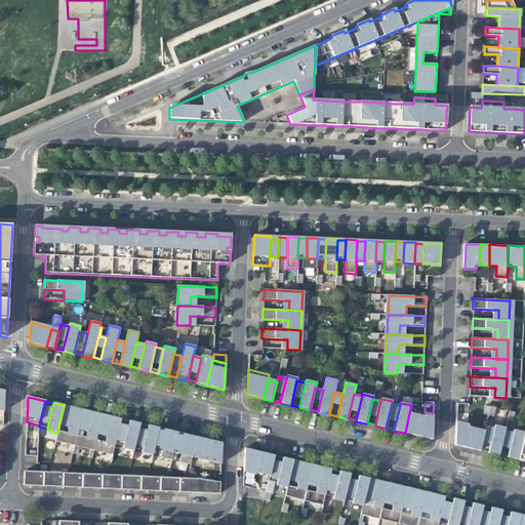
[(69,429),(74,407),(64,405),(58,427),(69,429)]
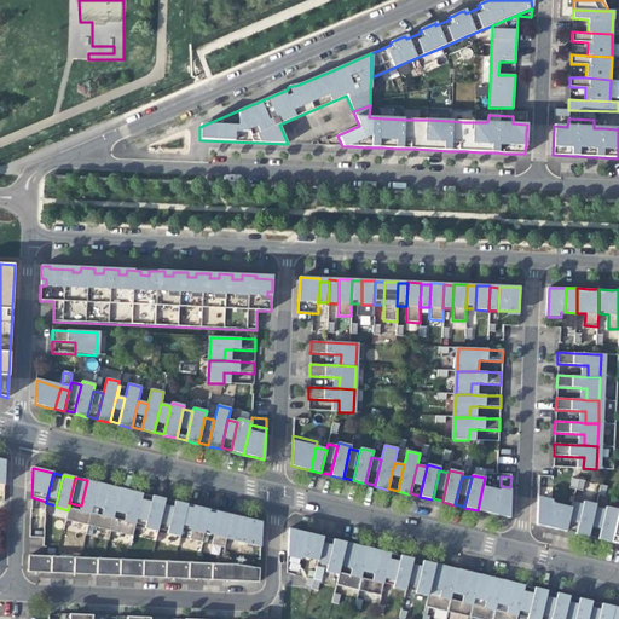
[(92,509),(98,484),(92,481),(87,480),(81,505),(80,510),(69,508),(68,510),(65,520),(88,526),(91,514),(92,509)]
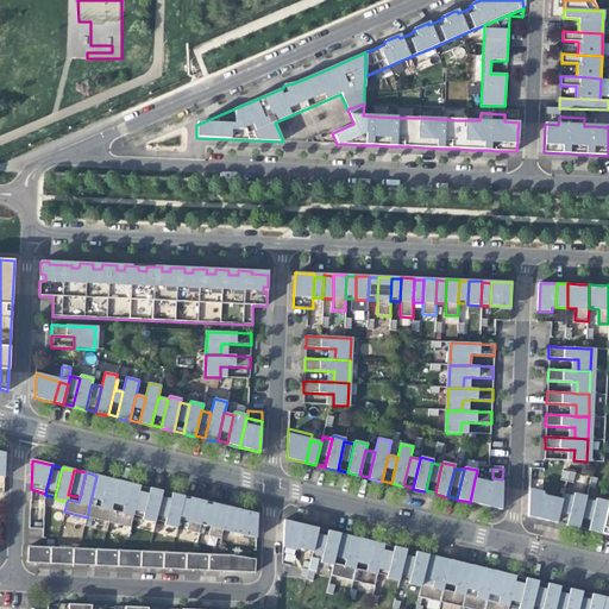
[(101,503),(107,478),(96,476),(90,501),(101,503)]
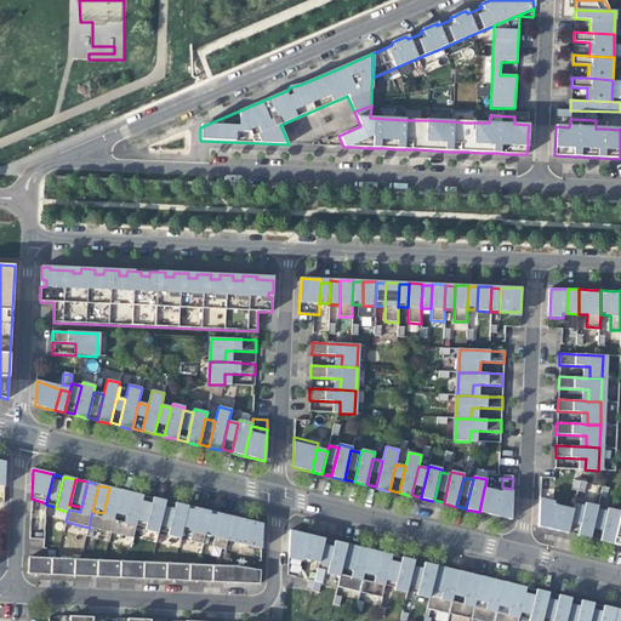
[(113,520),(120,490),(114,489),(109,488),(103,513),(102,518),(91,516),(89,528),(110,533),(113,520)]
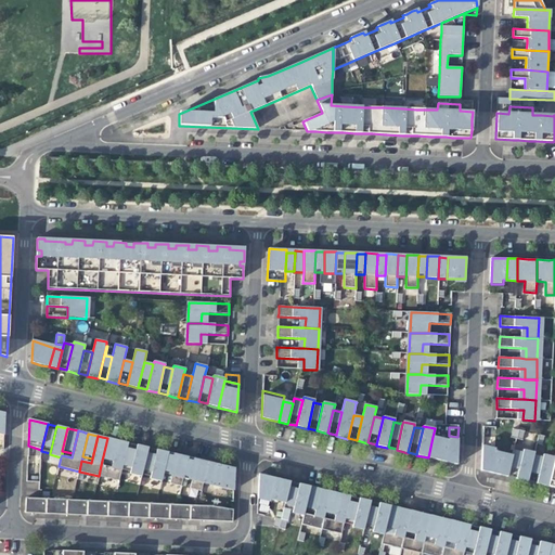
[(437,459),(441,439),(433,437),(428,457),(437,459)]
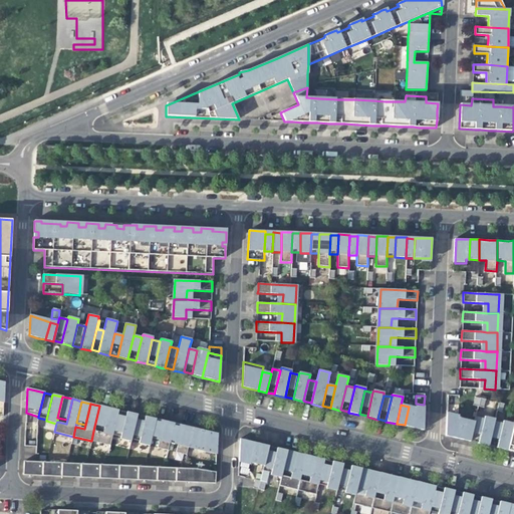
[(104,429),(109,408),(99,406),(95,427),(104,429)]
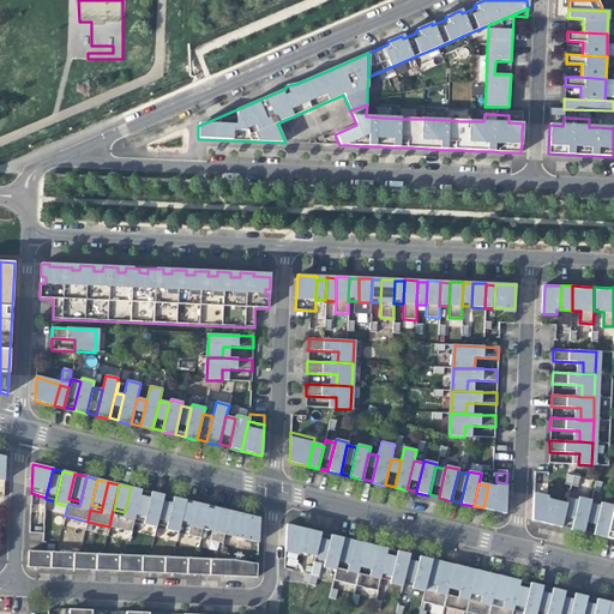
[(505,515),(506,489),(488,486),(483,507),(482,509),(500,512),(505,515)]
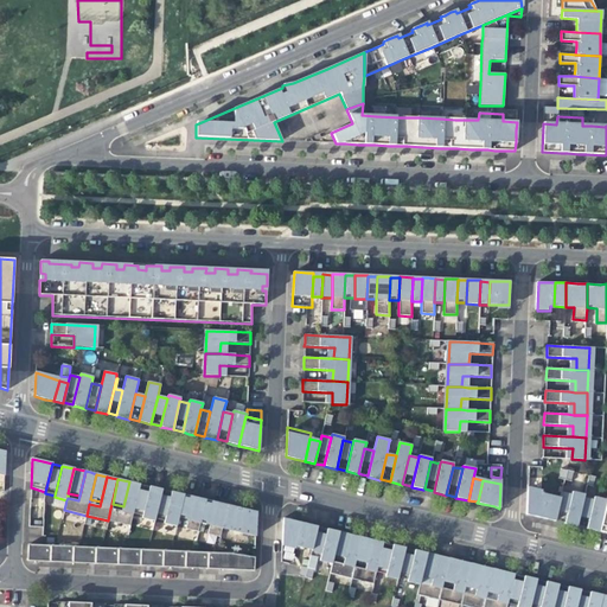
[(140,485),(135,484),(129,481),(123,506),(122,511),(110,509),(108,521),(129,526),(134,511),(140,485)]
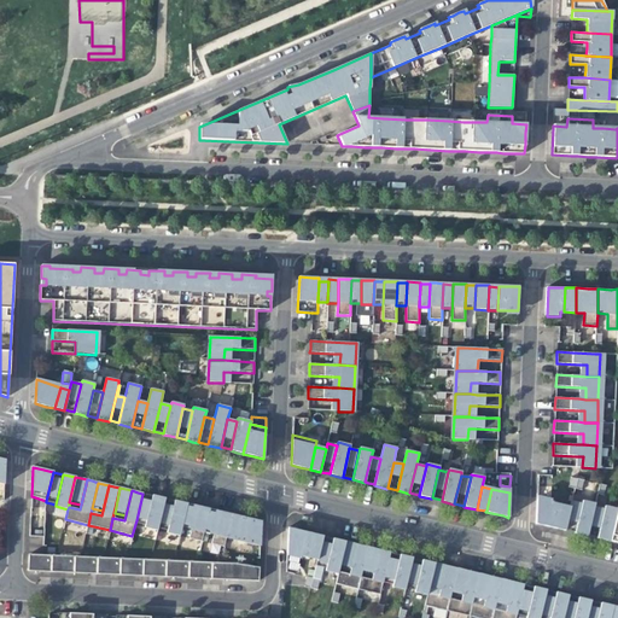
[(146,523),(152,496),(143,494),(136,520),(146,523)]
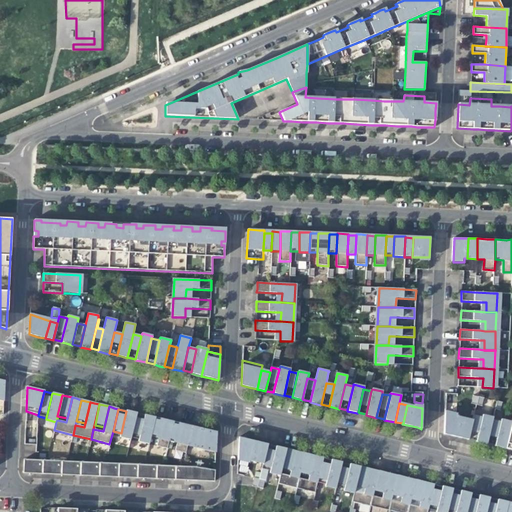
[(136,414),(136,413),(132,412),(126,410),(121,433),(120,435),(131,438),(131,436),(136,414)]
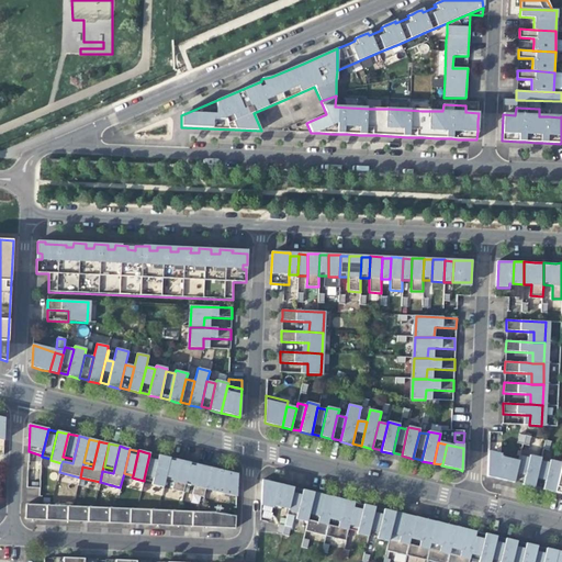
[(505,480),(509,459),(487,453),(486,476),(490,478),(505,481),(505,480)]
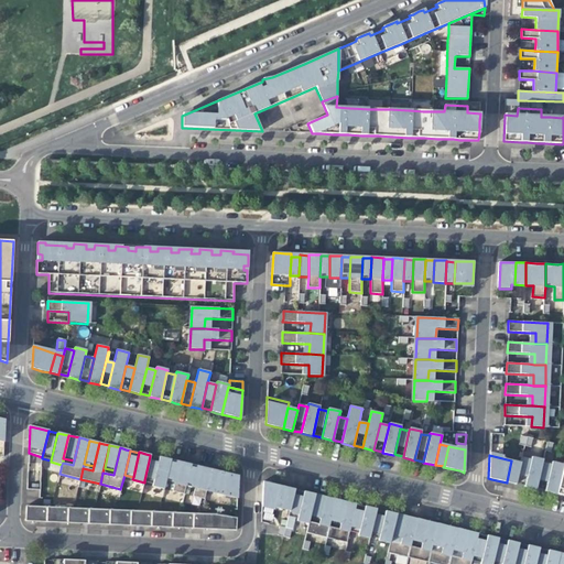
[(153,481),(159,458),(150,456),(144,480),(153,481)]
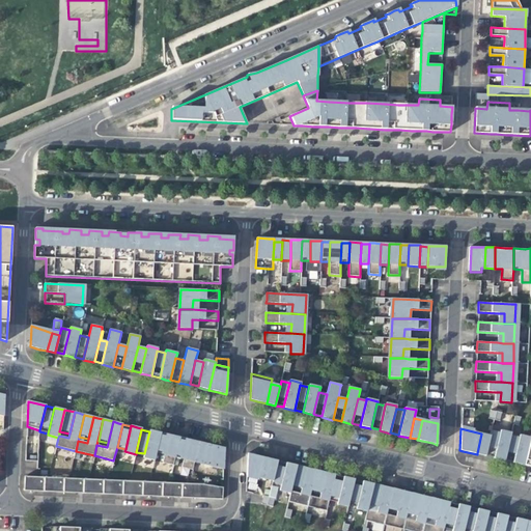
[(161,434),(161,432),(157,431),(149,430),(149,431),(144,453),(143,456),(155,458),(156,456),(161,434)]
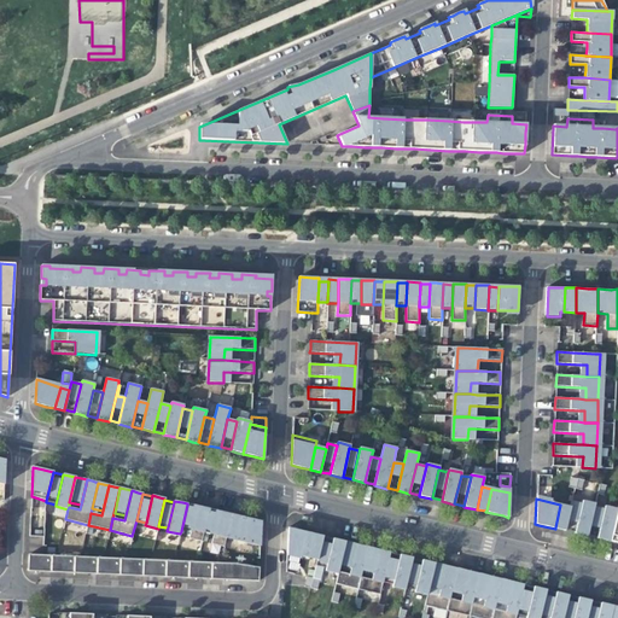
[(594,507),(595,505),(582,501),(582,503),(575,532),(575,534),(587,536),(594,507)]
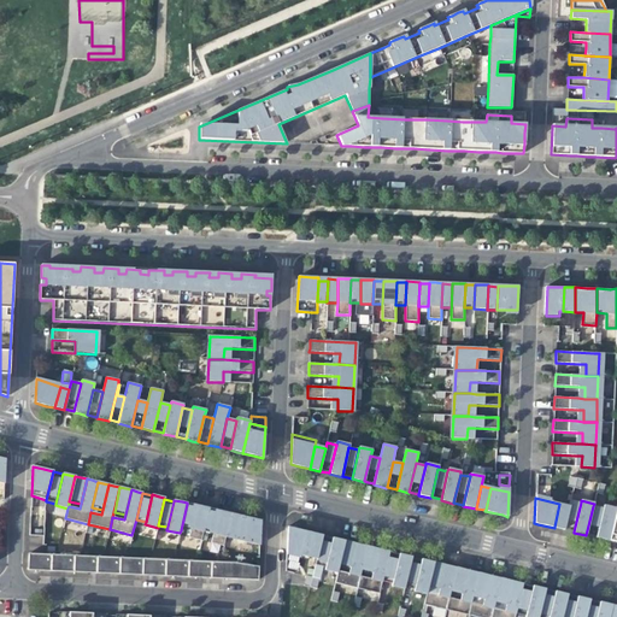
[(574,532),(581,503),(571,501),(564,529),(574,532)]
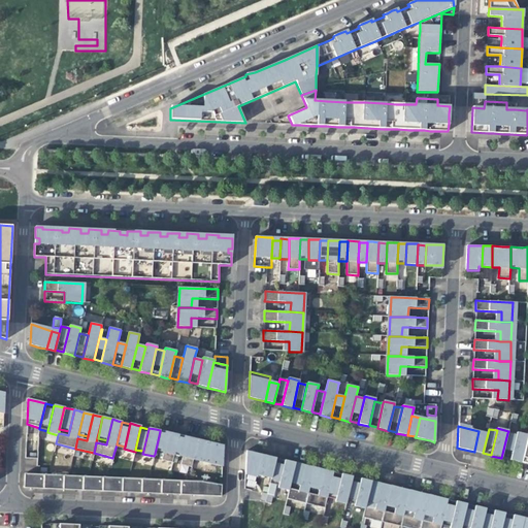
[(163,456),(168,433),(160,431),(155,454),(163,456)]
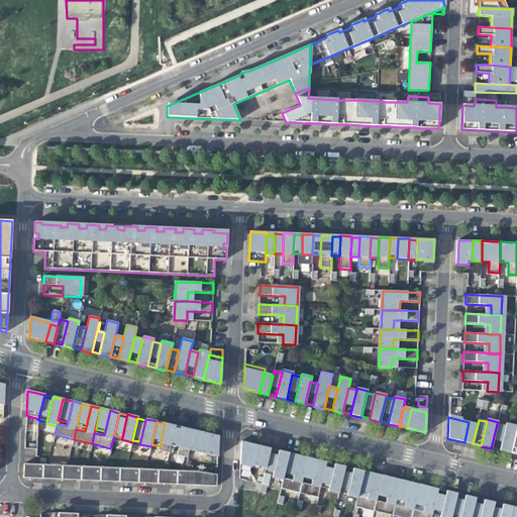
[(473,443),(477,424),(469,422),(464,441),(473,443)]
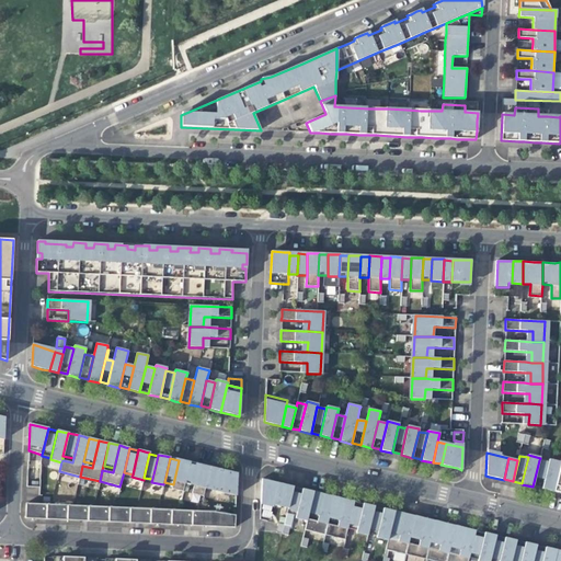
[(190,464),(190,462),(179,459),(179,460),(173,484),(172,487),(184,490),(184,487),(190,464)]
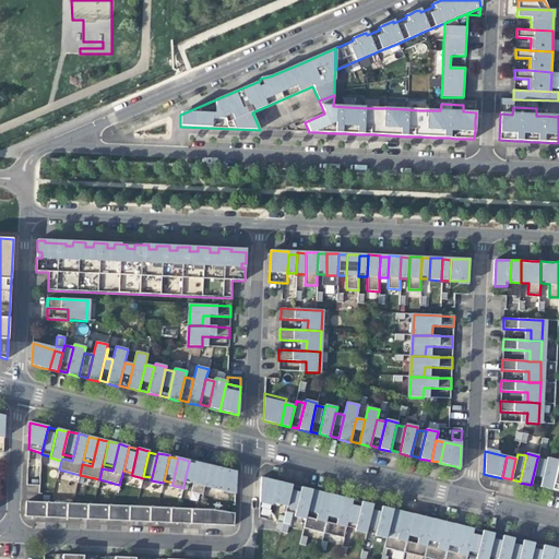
[(551,490),(558,461),(547,458),(546,461),(539,487),(551,490)]
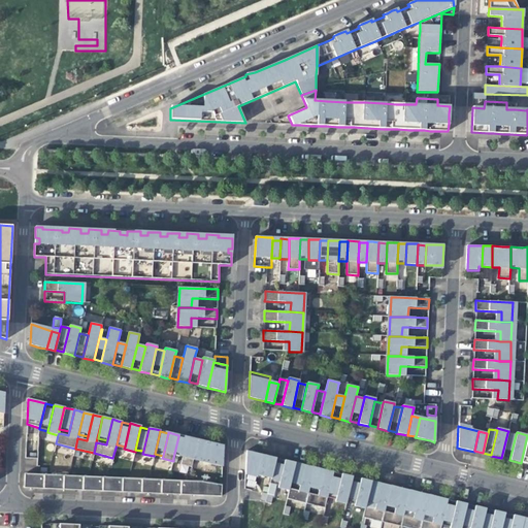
[(509,460),(516,435),(507,433),(501,458),(509,460)]
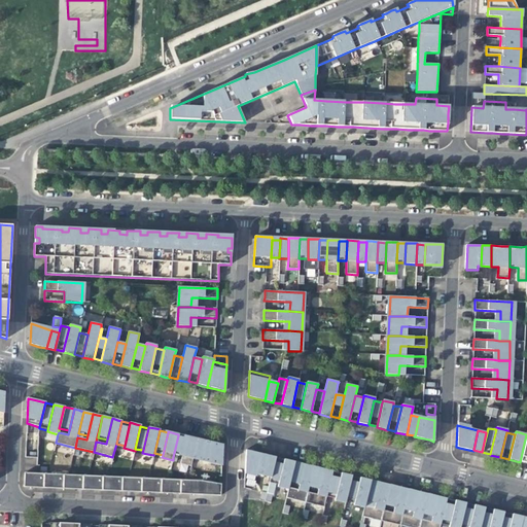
[(181,459),(186,437),(178,435),(173,457),(181,459)]
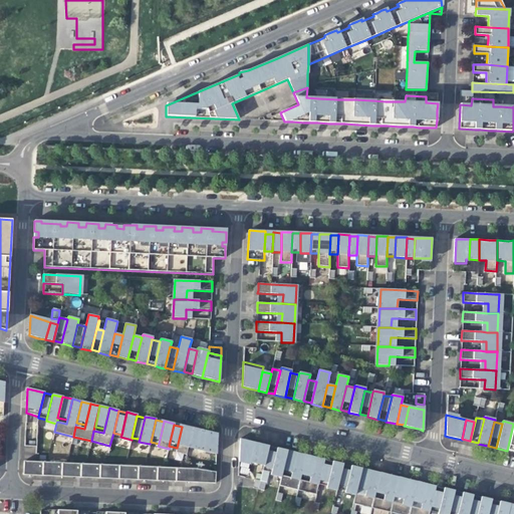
[(188,448),(193,428),(191,428),(189,427),(182,426),(182,427),(177,448),(176,450),(187,453),(188,448)]
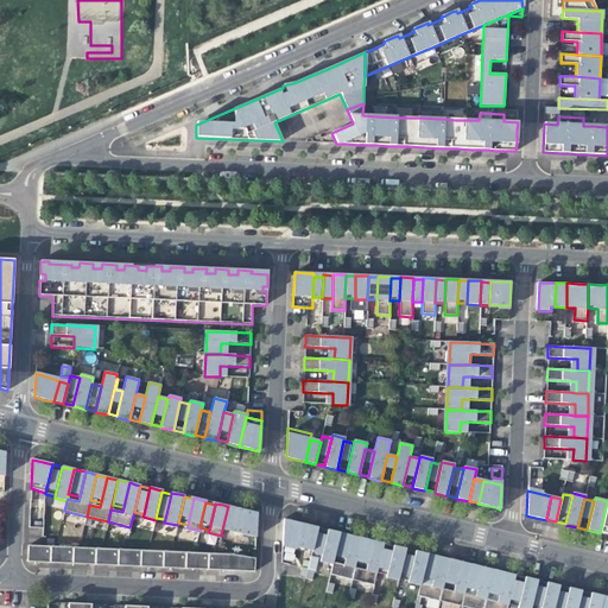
[(232,532),(238,508),(228,506),(222,530),(232,532)]
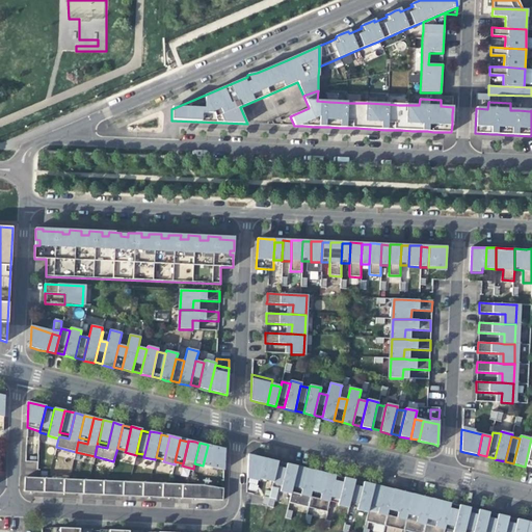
[(223,471),(224,449),(216,447),(208,445),(203,466),(223,471)]
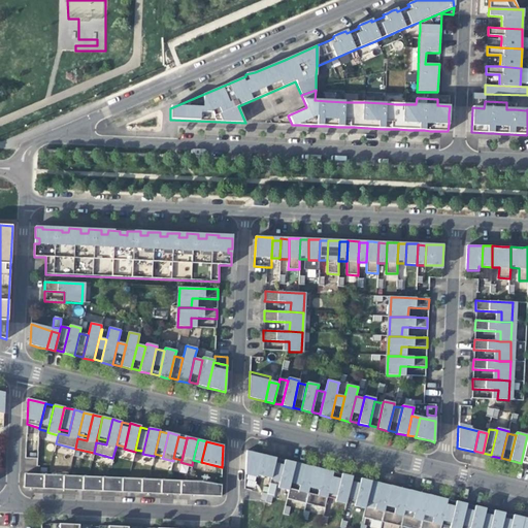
[(263,476),(267,457),(268,456),(264,456),(255,453),(245,451),(245,472),(263,476)]
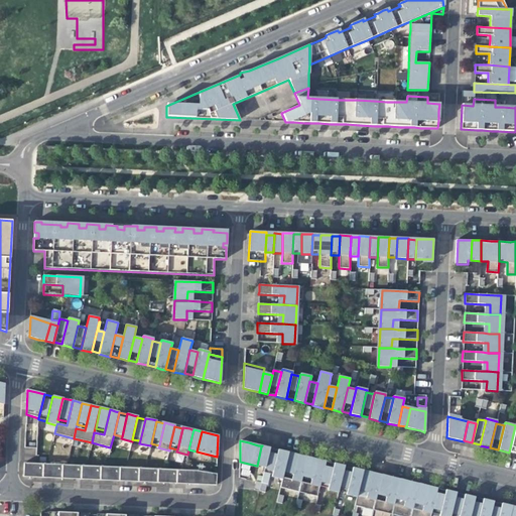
[(265,468),(269,448),(261,446),(257,466),(265,468)]
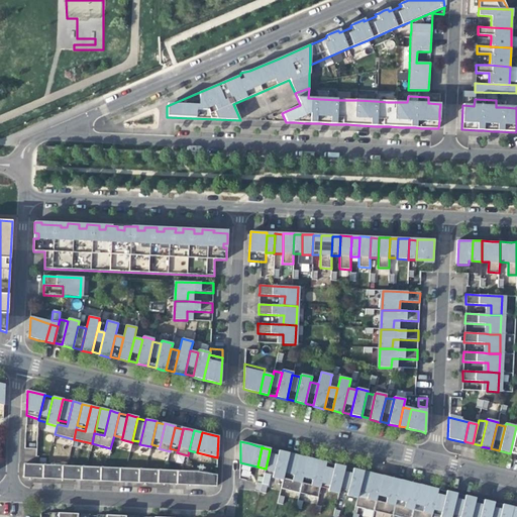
[(273,476),(278,451),(270,449),(266,469),(265,474),(273,476)]
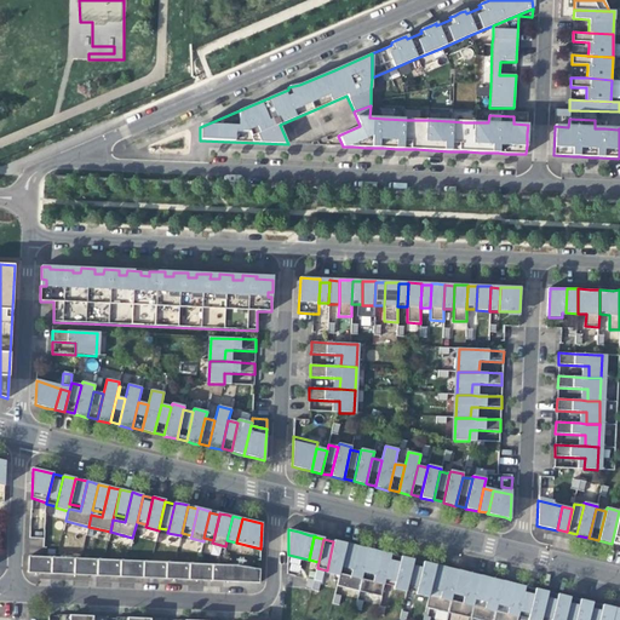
[(342,567),(346,544),(334,540),(333,541),(327,570),(326,573),(339,577),(339,574),(342,567)]
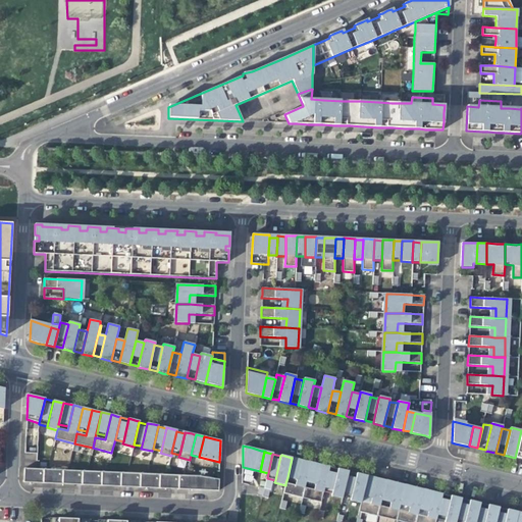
[(297,479),(301,460),(292,458),(288,477),(297,479)]
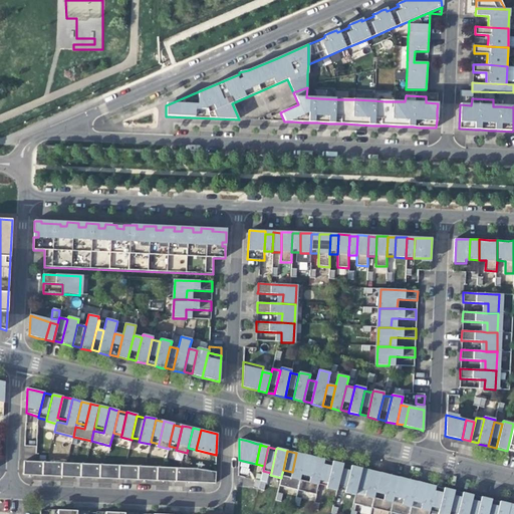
[(297,491),(299,480),(305,455),(299,454),(296,453),(292,472),(290,478),(281,476),(281,478),(279,486),(297,491)]
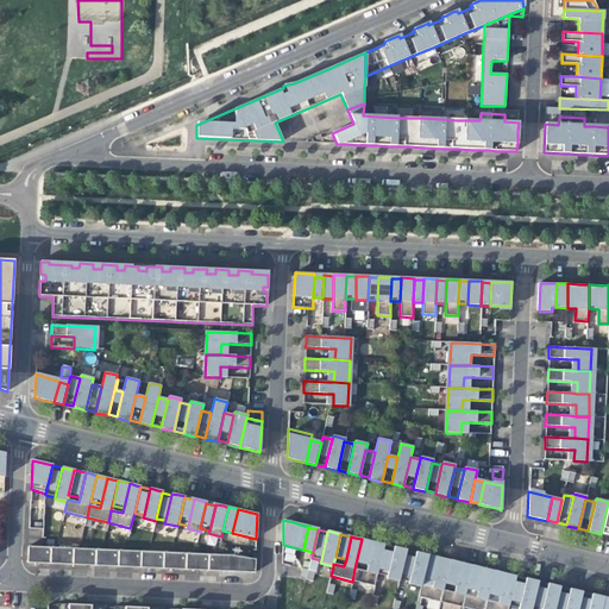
[(368,565),(374,542),(362,539),(357,562),(368,565)]
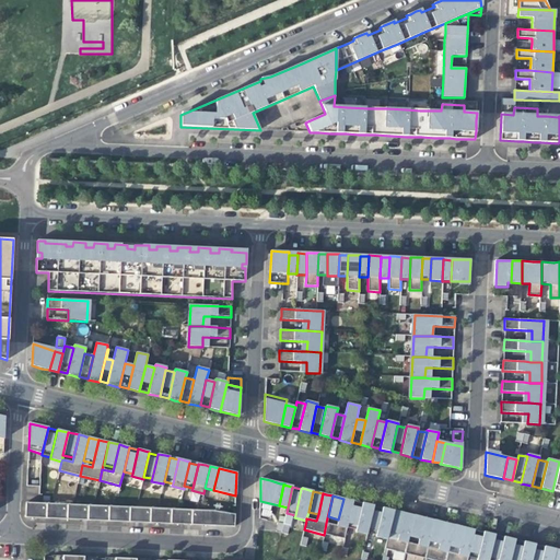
[(353,501),(351,500),(343,499),(338,520),(337,525),(326,523),(324,535),(345,539),(347,527),(353,501)]
